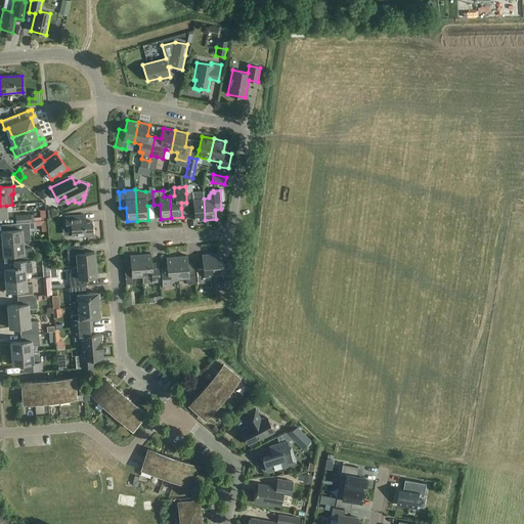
[(192,192),(186,193),(186,203),(187,207),(193,207),(194,221),(205,220),(204,199),(203,199),(203,191),(192,191),(192,192)]
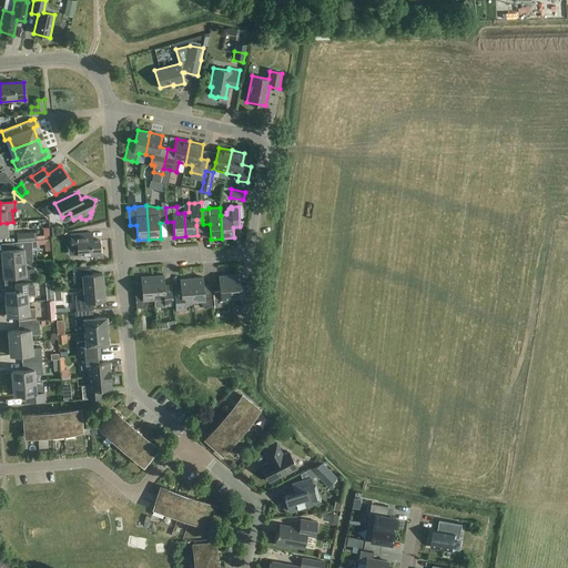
[(7,223),(0,223),(0,235),(13,234),(13,229),(7,230),(7,223)]
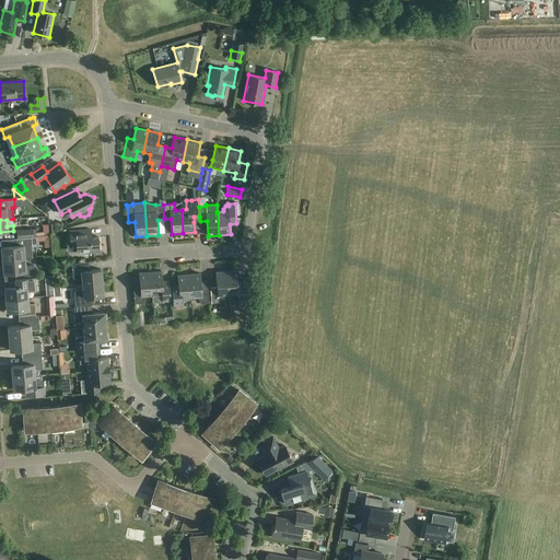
[(35,233),(36,236),(43,236),(48,235),(48,233),(48,224),(42,225),(43,232),(35,233)]
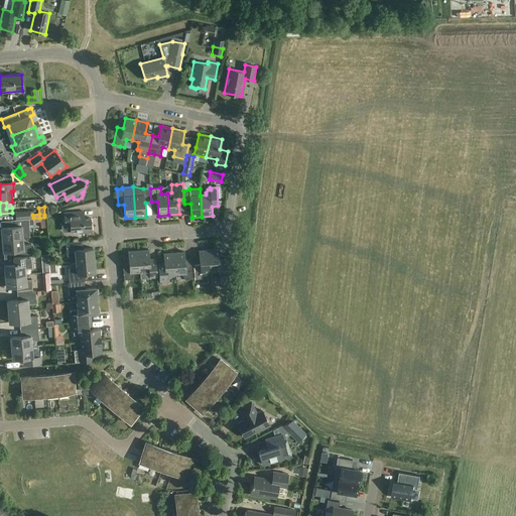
[(15,213),(16,220),(30,218),(29,211),(15,213)]
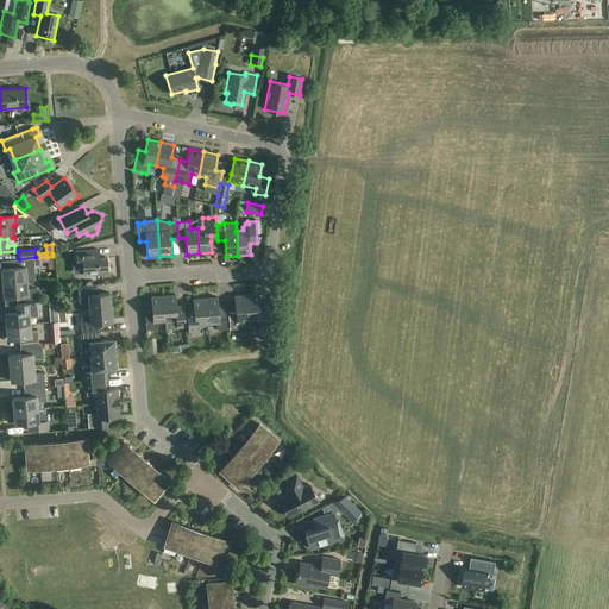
[(99,258),(98,250),(76,251),(77,267),(83,265),(83,272),(93,272),(93,275),(108,274),(107,257),(99,258)]
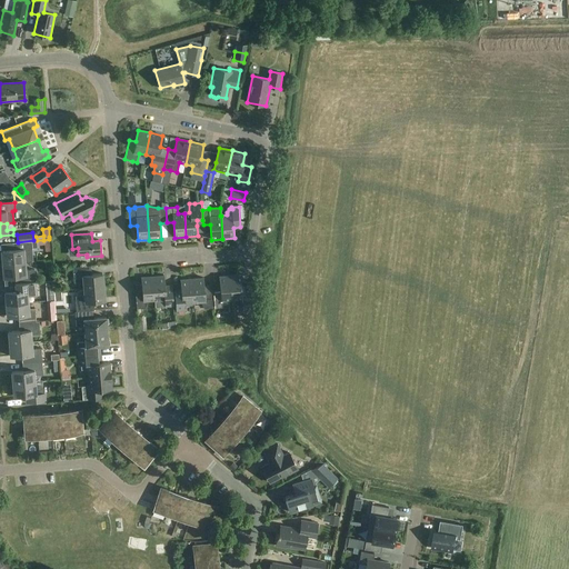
[(2,265),(25,262),(31,261),(32,261),(31,248),(37,248),(37,241),(12,243),(12,250),(1,251),(2,265)]
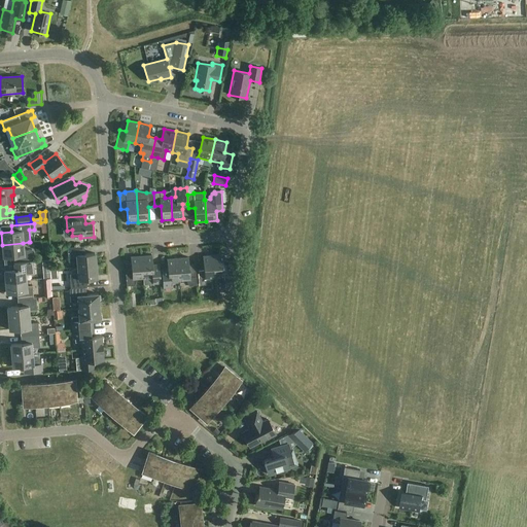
[(14,256),(14,262),(33,261),(32,250),(24,250),(23,243),(2,245),(3,257),(14,256)]
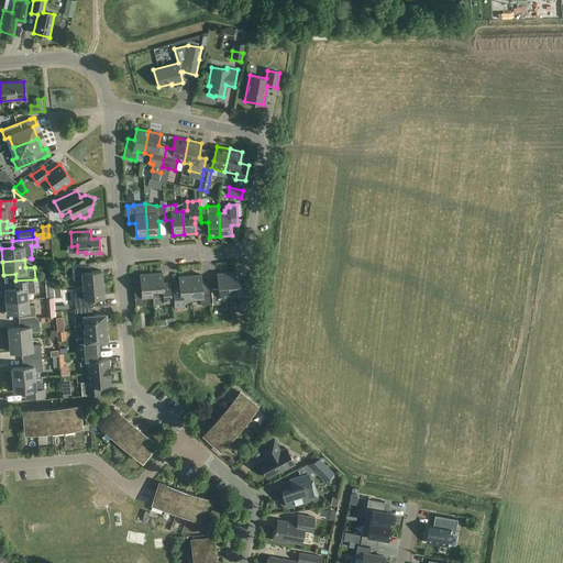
[(78,279),(79,286),(102,284),(101,271),(90,272),(89,263),(72,265),(73,280),(78,279)]
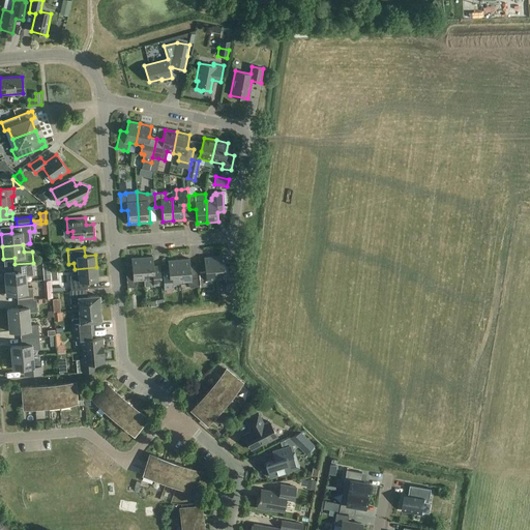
[(226,256),(214,257),(216,278),(224,278),(224,280),(226,285),(226,290),(238,289),(237,274),(234,275),(233,266),(227,266),(226,256)]
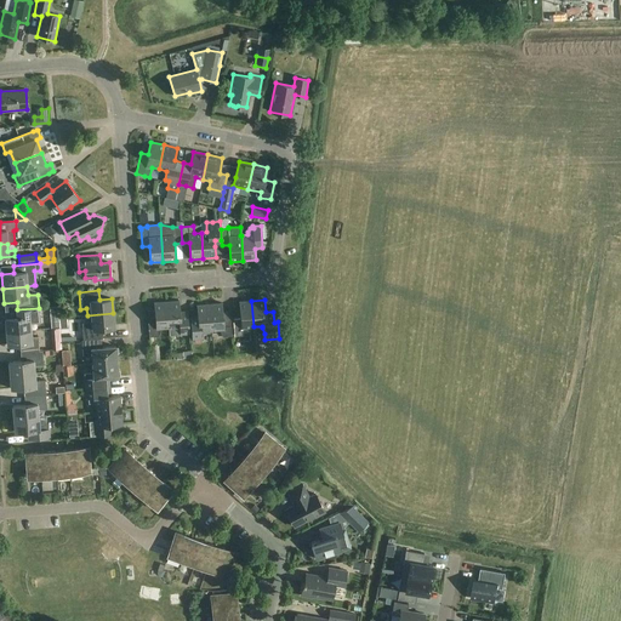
[(166,302),(169,328),(176,328),(180,335),(189,334),(187,311),(180,312),(180,301),(166,302)]
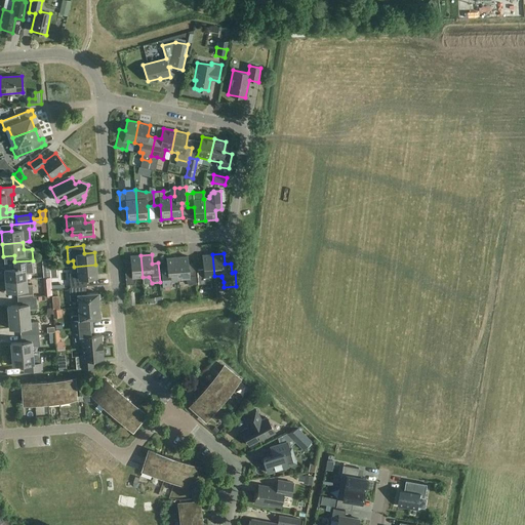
[(206,277),(214,276),(212,254),(202,255),(203,270),(197,270),(198,284),(204,284),(206,277)]
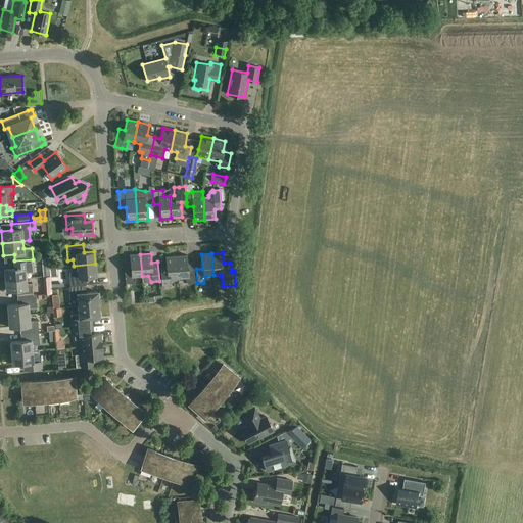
[(142,276),(140,254),(130,255),(131,269),(125,270),(126,284),(134,283),(135,277),(142,276)]
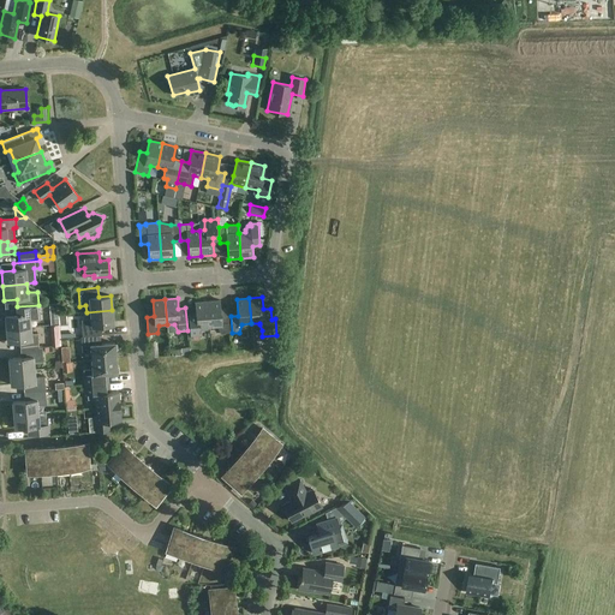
[(220,300),(207,302),(209,327),(218,327),(221,334),(230,333),(228,323),(222,323),(220,300)]
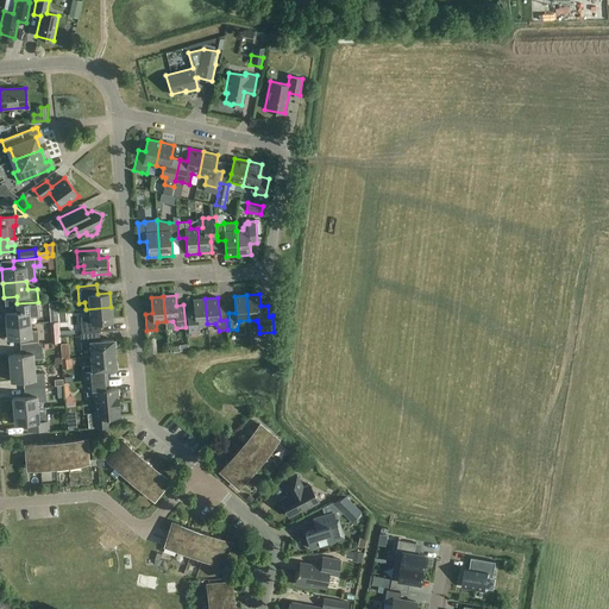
[(187,311),(188,324),(188,333),(198,332),(200,325),(207,324),(205,299),(193,300),(194,309),(187,311)]
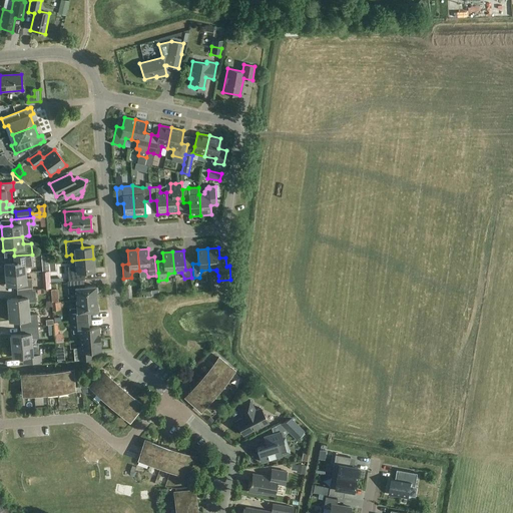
[(4,264),(5,275),(25,273),(25,267),(33,266),(32,254),(14,255),(13,255),(13,263),(4,264)]
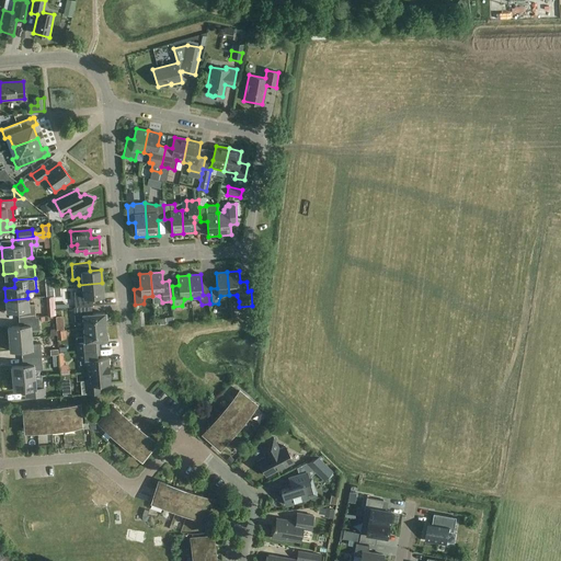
[(102,283),(79,285),(79,292),(73,292),(76,307),(93,306),(92,297),(103,296),(102,283)]
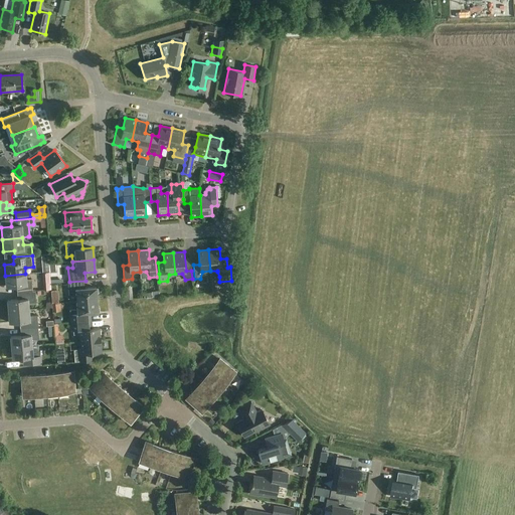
[(16,286),(17,293),(32,292),(31,280),(26,280),(25,274),(5,276),(6,287),(16,286)]
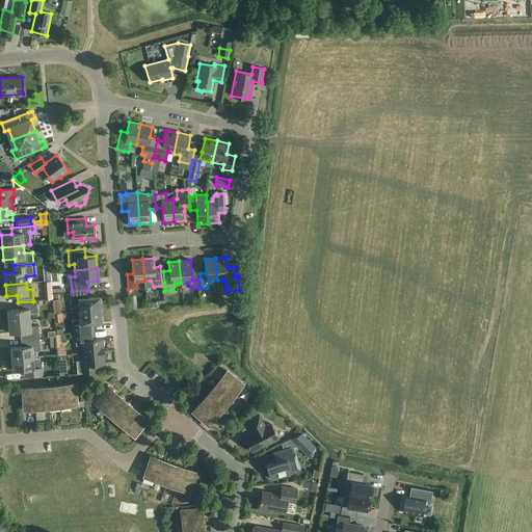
[(78,303),(79,312),(100,310),(99,297),(84,298),(84,290),(70,292),(71,304),(78,303)]
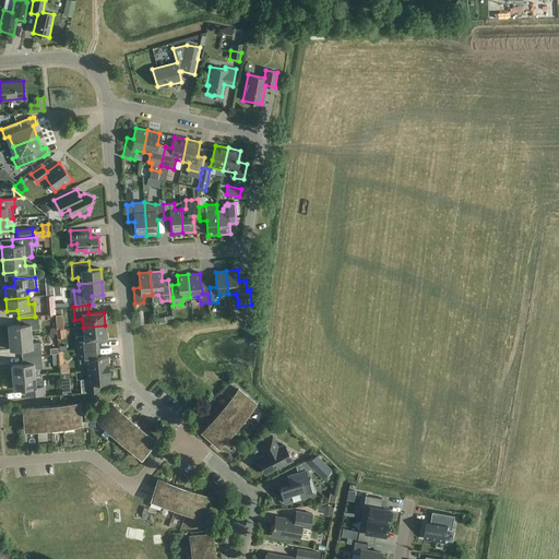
[(8,326),(9,339),(31,336),(31,330),(39,329),(38,316),(35,317),(19,318),(20,325),(8,326)]
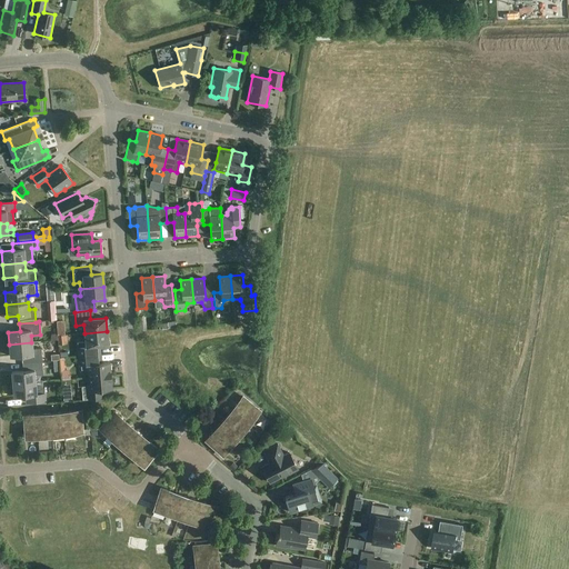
[(107,331),(85,333),(85,341),(77,342),(78,356),(93,355),(92,347),(108,346),(107,331)]
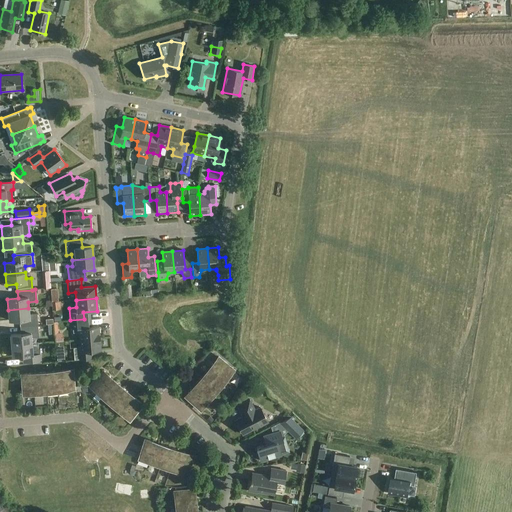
[(19,320),(20,327),(38,325),(37,314),(29,314),(28,308),(8,310),(9,321),(19,320)]
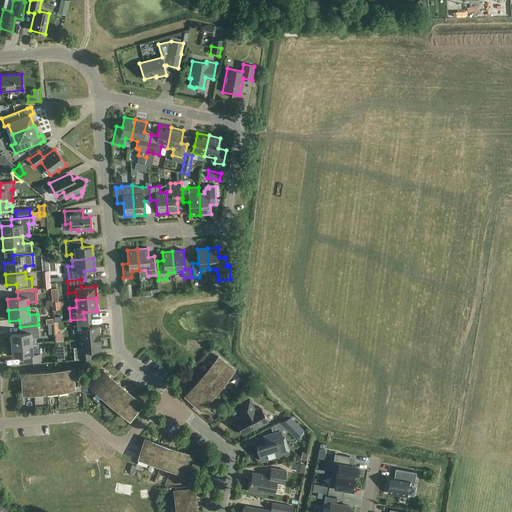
[(79,332),(80,340),(100,338),(99,326),(89,327),(88,319),(72,320),(73,333),(79,332)]
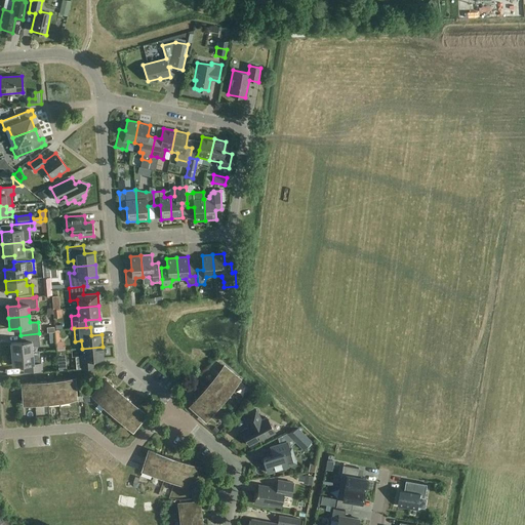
[(10,344),(11,355),(32,353),(32,347),(40,346),(39,333),(21,335),(22,342),(10,344)]
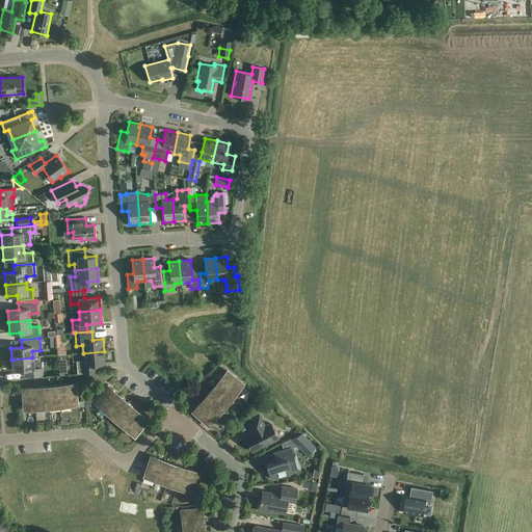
[(104,351),(83,353),(83,361),(76,362),(77,374),(95,373),(95,365),(105,364),(104,351)]
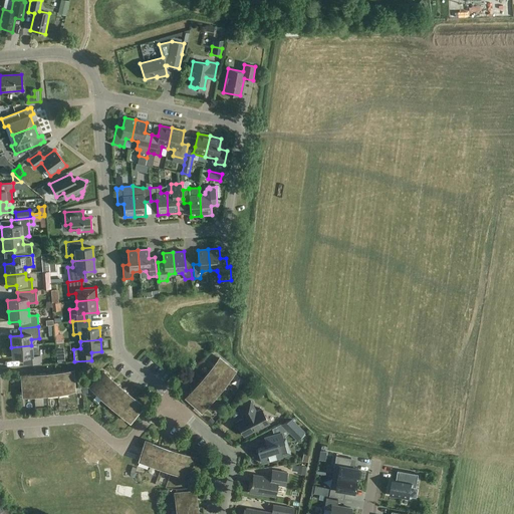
[(31,345),(11,347),(12,358),(23,357),(23,364),(41,362),(40,350),(32,351),(31,345)]
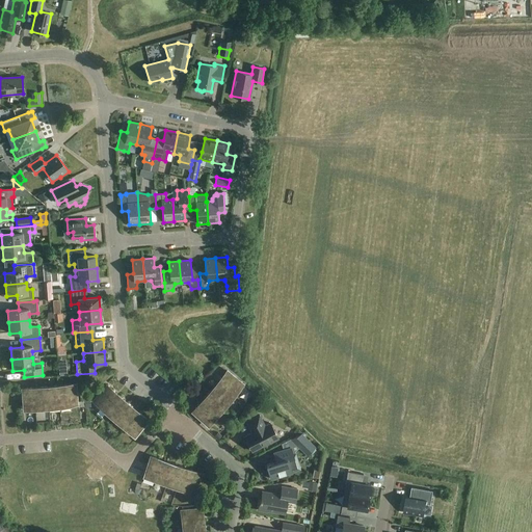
[(227,371),(218,381),(234,395),(243,384),(227,371)]
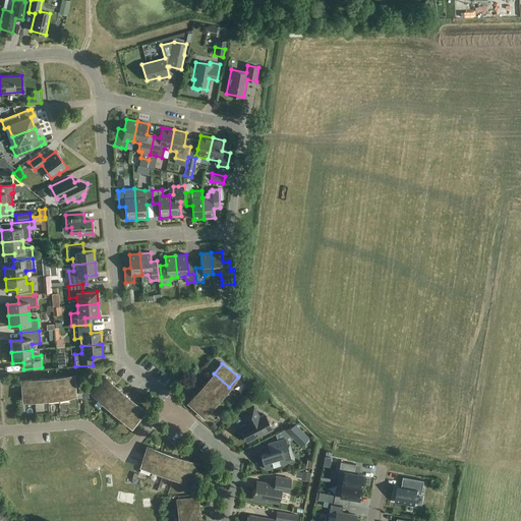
[(214,373),(206,384),(221,397),(229,387),(214,373)]
